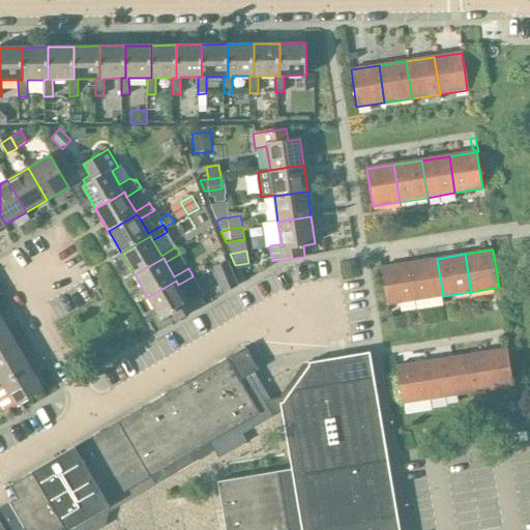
[(437,259),(410,263),(415,300),(443,296),(437,259)]
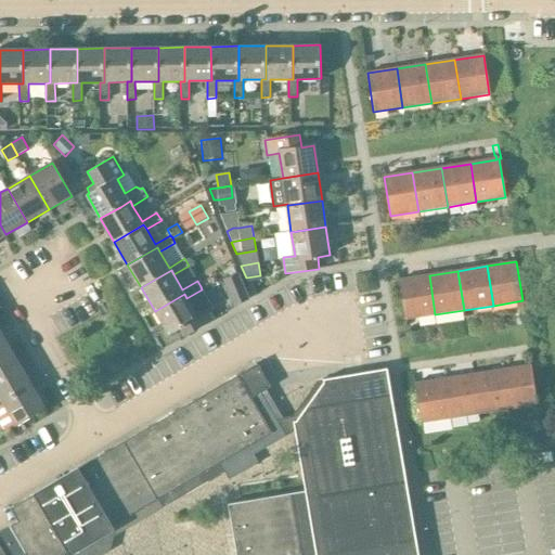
[(435,314),(429,275),(400,280),(405,319),(435,314)]
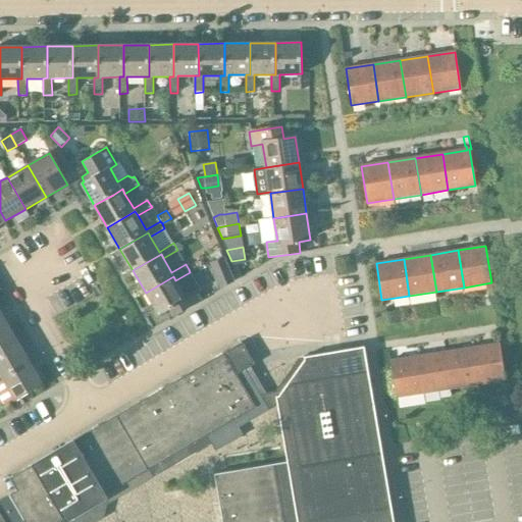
[(217,268),(225,286),(235,282),(226,264),(217,268)]
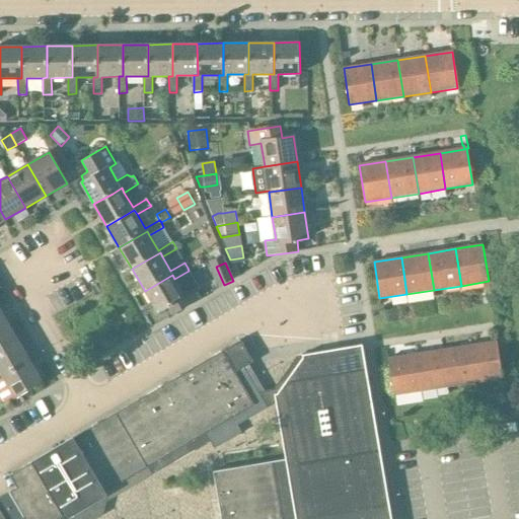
[(172,275),(145,291),(158,313),(168,307),(172,314),(200,299),(196,291),(200,289),(189,271),(174,279),(172,275)]
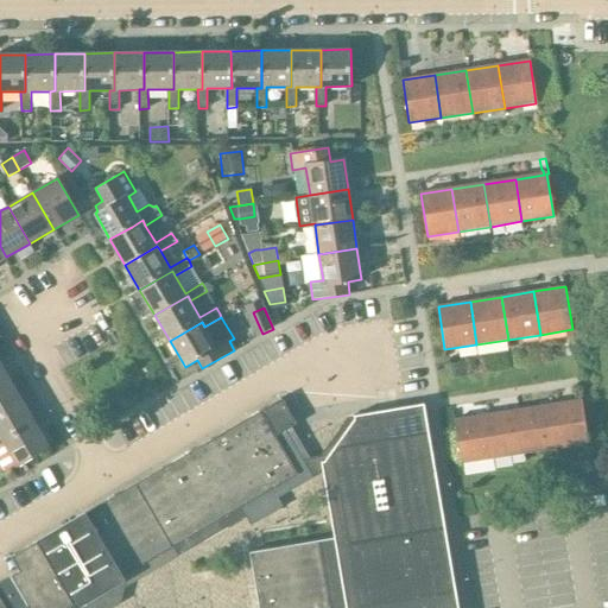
[(0,371),(0,407),(19,397),(4,369),(0,371)]
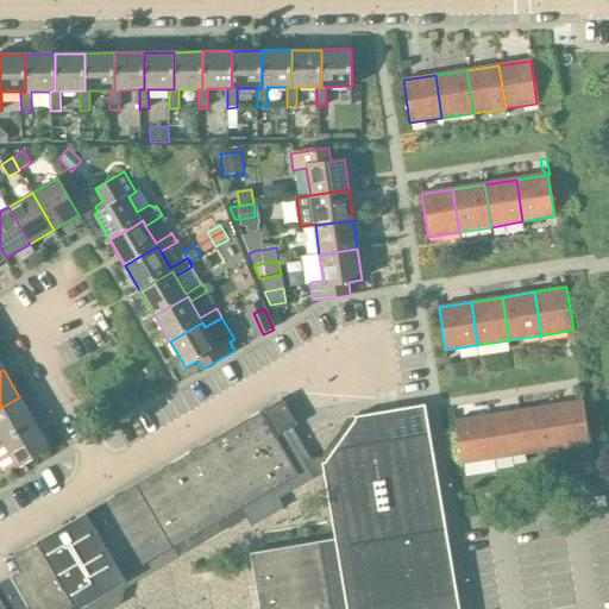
[(0,408),(0,435),(4,443),(35,424),(19,397),(0,408)]
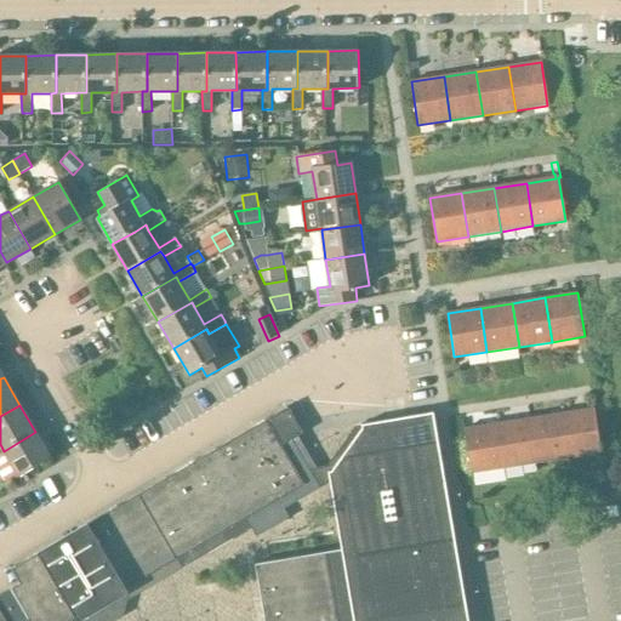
[(289,406),(267,420),(281,445),(291,439),(303,433),(289,406)]
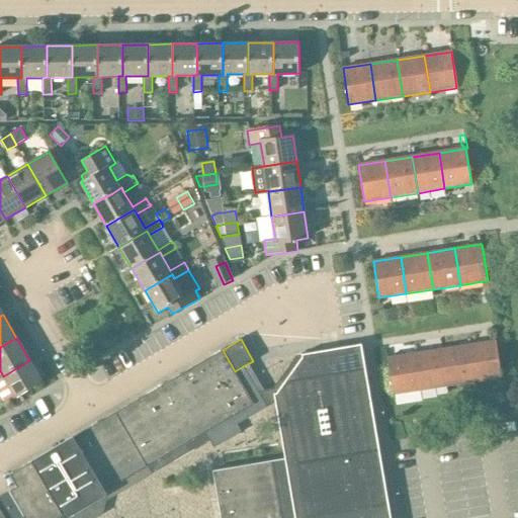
[(495,341),(469,345),(475,381),(502,377),(496,341),(495,341)]
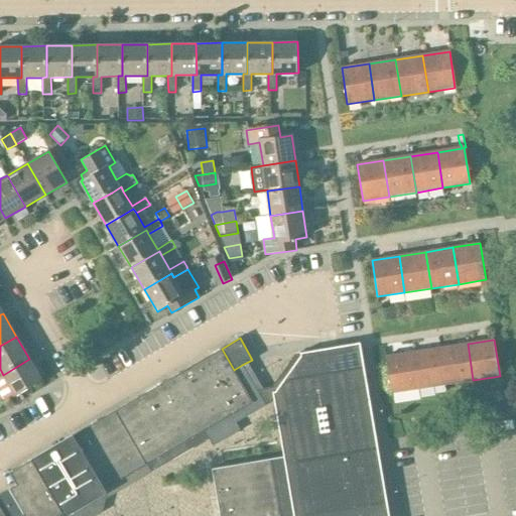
[(275,392),(272,392),(283,458),(272,460),(282,515),(389,515),(360,344),(338,347),(321,350),(300,353),(300,356),(275,392)]
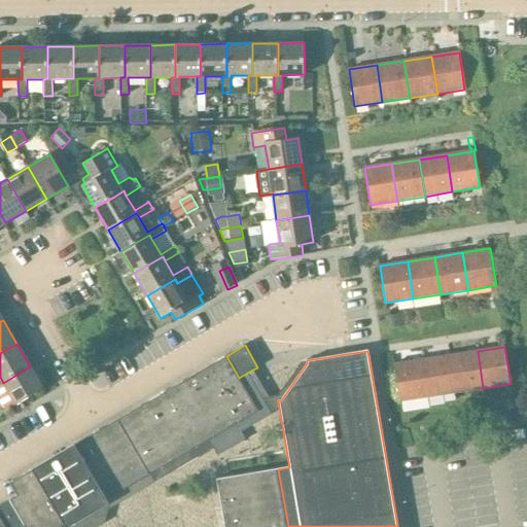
[(478,351),(450,356),(455,392),(483,388),(478,351)]
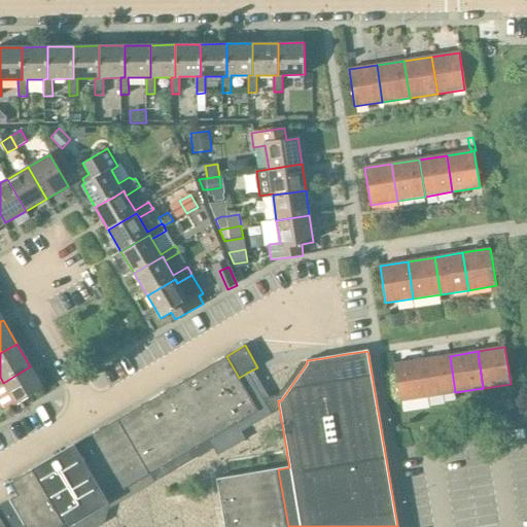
[(226,356),(204,370),(236,424),(268,406),(247,373),(239,378),(226,356)]
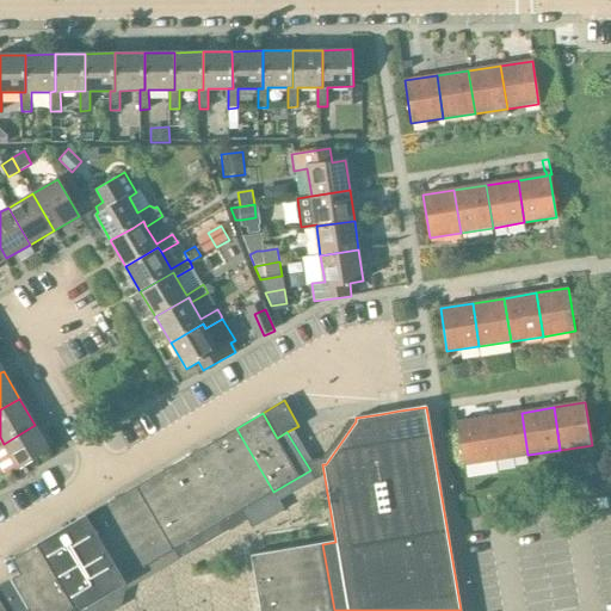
[(522,413),(489,418),(497,460),(528,455),(522,413)]
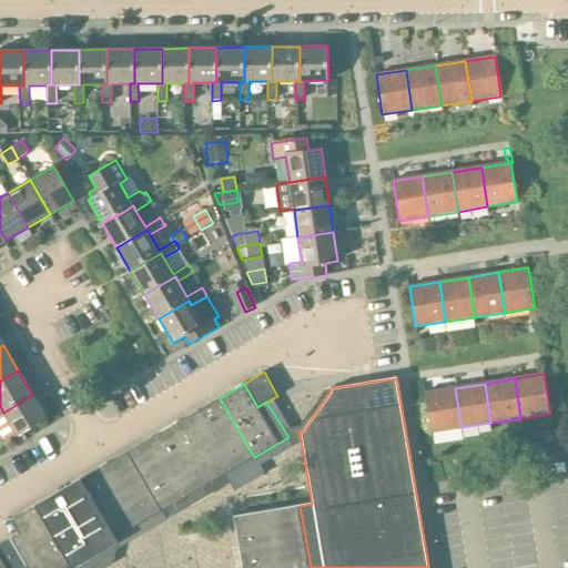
[(462,427),(455,388),(425,393),(432,433),(462,427)]
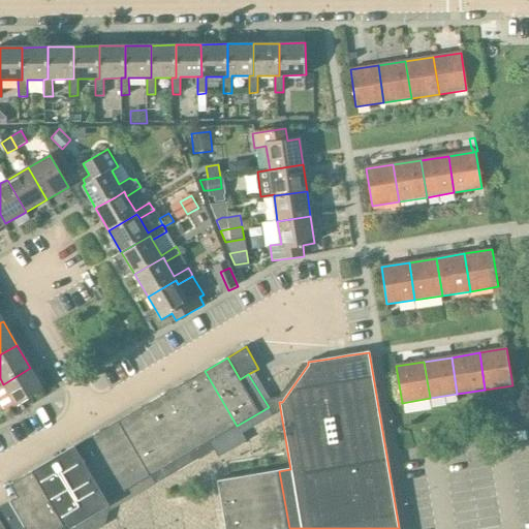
[(30,368),(3,384),(16,405),(42,390),(30,368)]
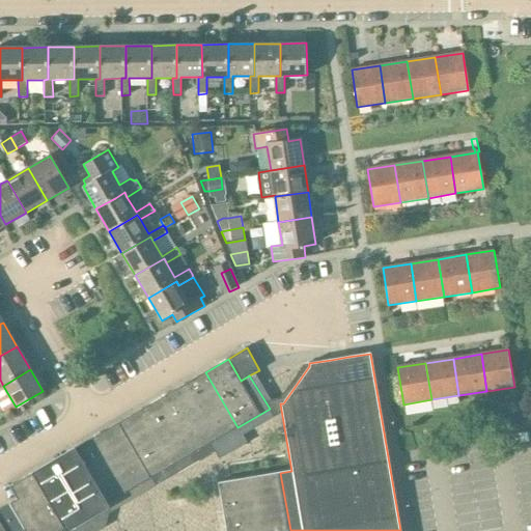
[(205,372),(184,385),(216,441),(238,427),(205,372)]
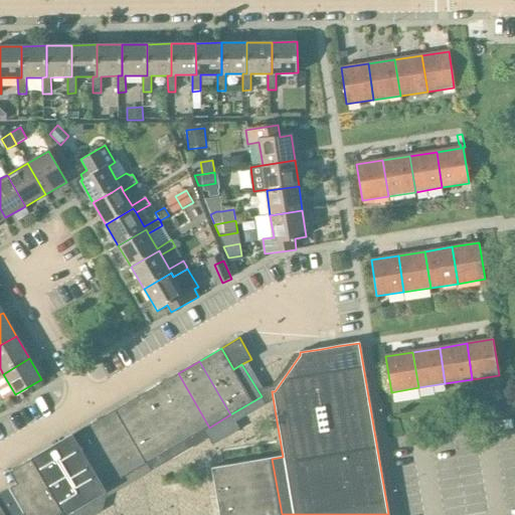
[(178,373),(158,385),(189,440),(209,427),(178,373)]
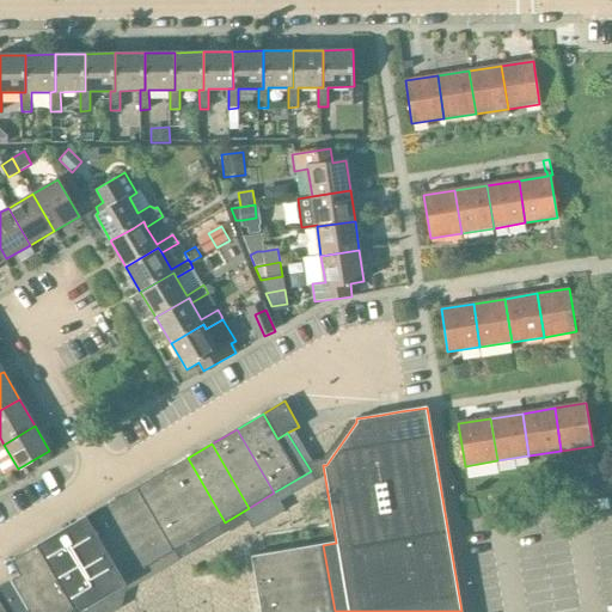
[(188,458),(161,472),(200,537),(225,522),(188,458)]
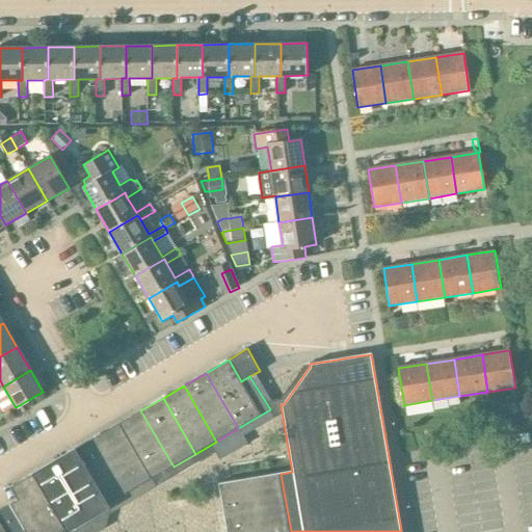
[(140,410),(120,423),(152,479),(174,467),(140,410)]
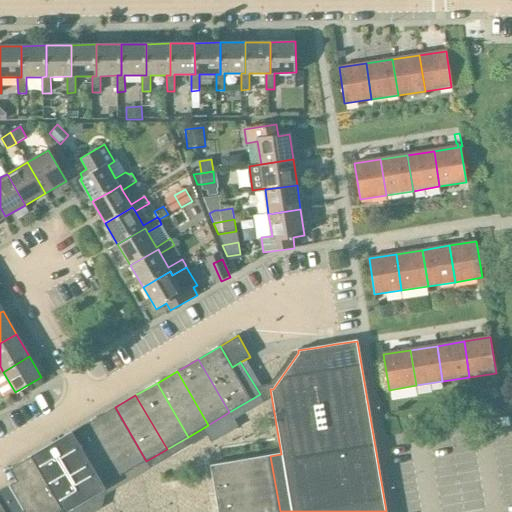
[(115,407),(73,432),(104,486),(146,461),(115,407)]
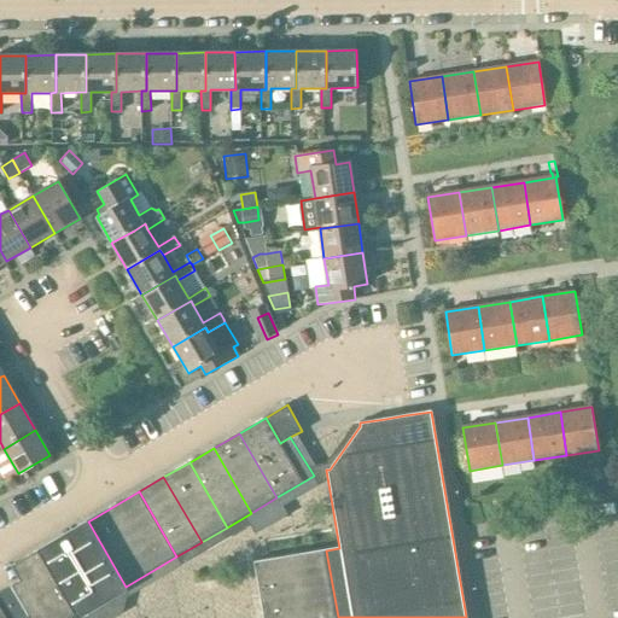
[(105,617),(115,613),(126,587),(88,522),(39,551),(76,616),(75,617),(105,617)]
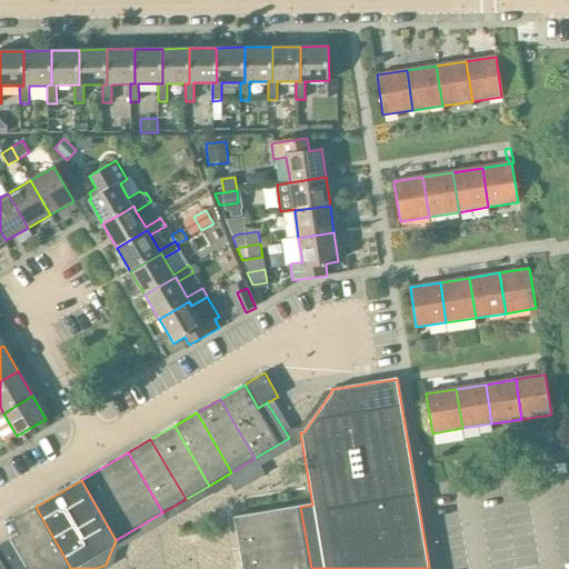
[(69,568),(70,567),(36,507),(10,521),(18,535),(0,545),(0,568),(69,568)]
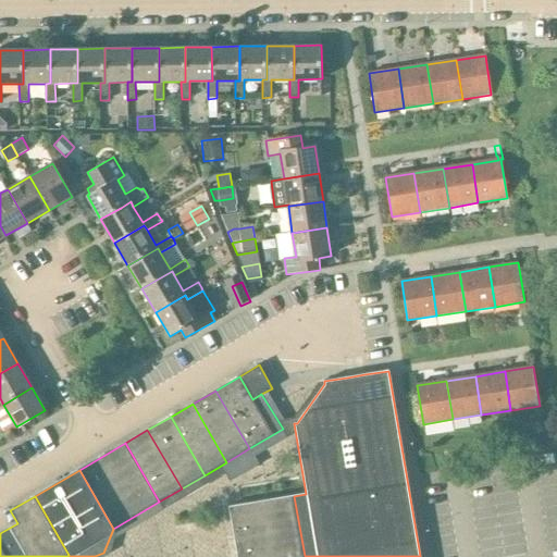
[(244,505),(227,507),(236,556),(305,556),(294,496),(244,505)]
